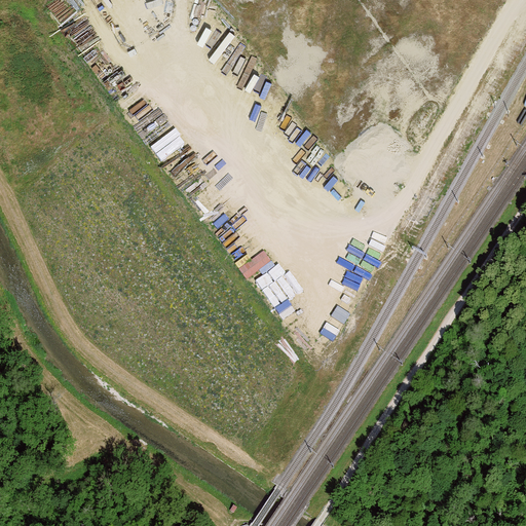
[(393,172),(402,162),(390,152),(382,161),(393,172)]
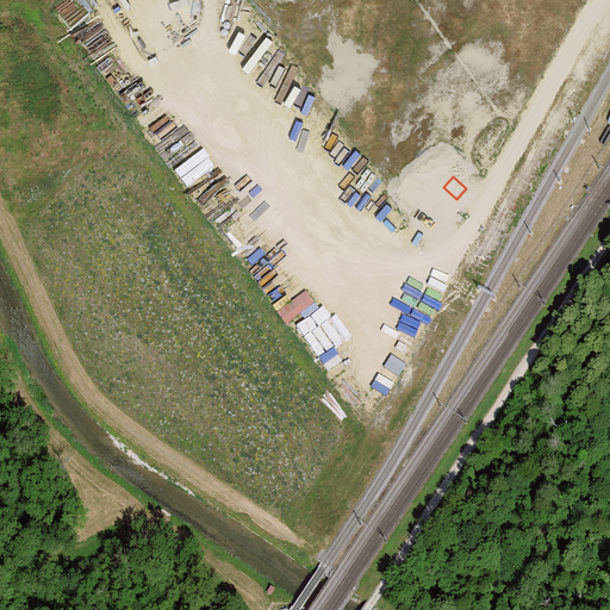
[(288,294),(273,304),(286,325),(293,322),(324,371),(343,360),(335,347),(348,338),(313,285),(291,299),(288,294)]
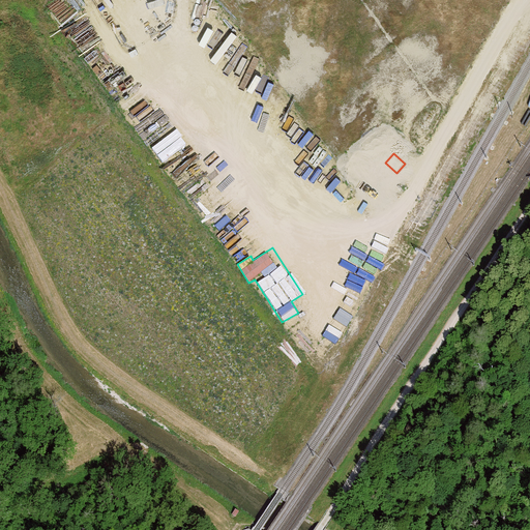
[(342,300),(321,333),(336,343),(356,310),(342,300)]
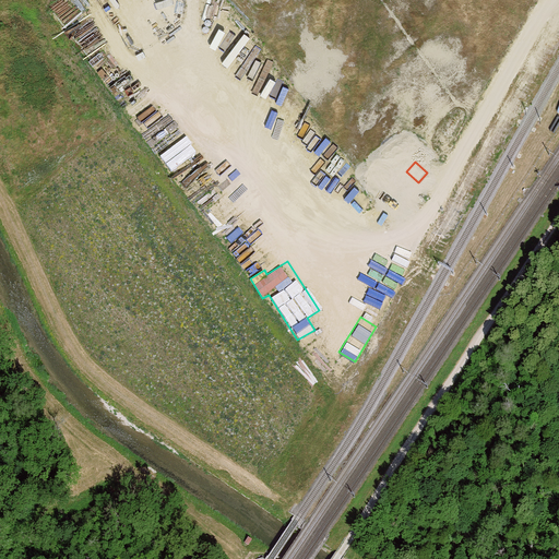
[(301,346),(317,337),(313,332),(298,341),(301,346)]
